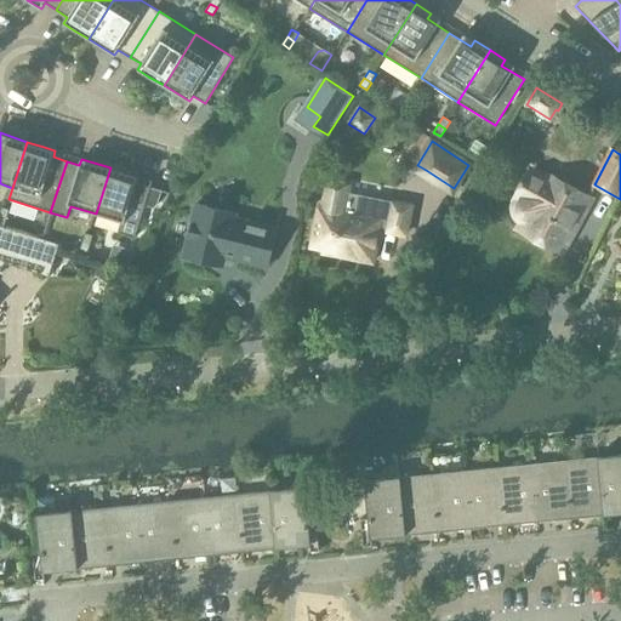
[(96,214),(121,222),(118,233),(135,238),(144,205),(154,209),(158,203),(161,191),(137,183),(138,176),(110,167),(96,214)]
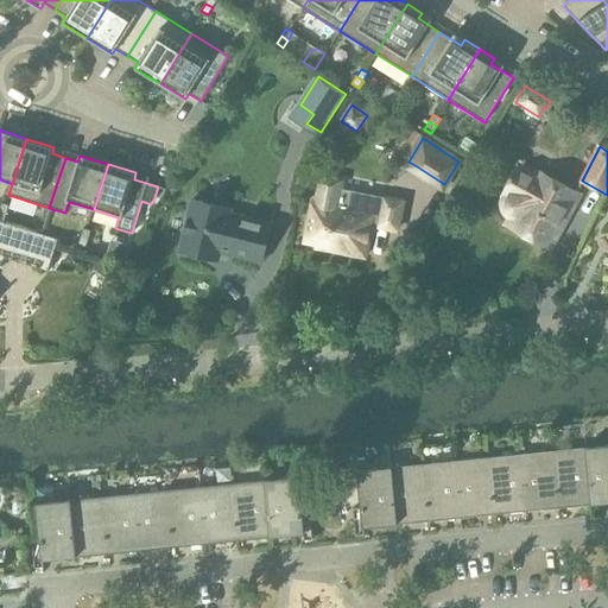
[(510,215),(511,216),(507,223),(551,248),(580,195),(536,171),(533,175),(519,168),(505,195),(504,197),(504,200),(502,202),(504,204),(504,207),(505,209),(506,211),(507,214),(510,215)]
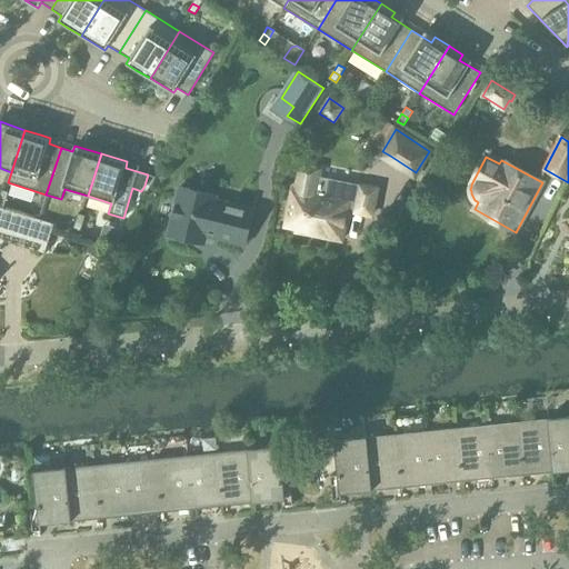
[(293,189),(286,226),(318,232),(319,232),(319,236),(341,240),(348,210),(355,211),(353,211),(371,216),(377,188),(359,185),(359,186),(320,178),(322,168),(301,163),(297,185),(296,189),(293,189)]
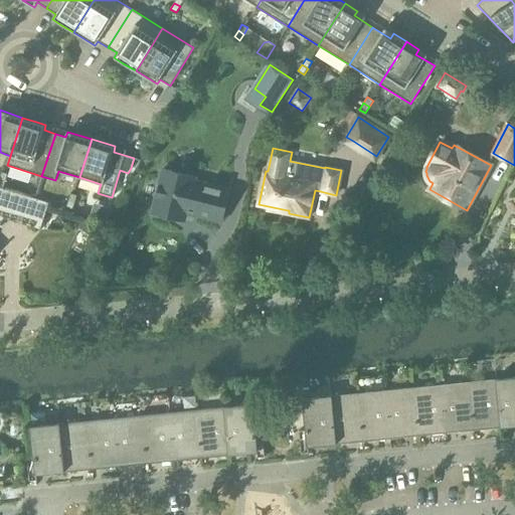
[(229,190),(194,181),(195,177),(163,169),(152,212),(160,214),(163,217),(166,219),(169,220),(172,220),(176,218),(184,220),(186,212),(221,221),(229,190)]
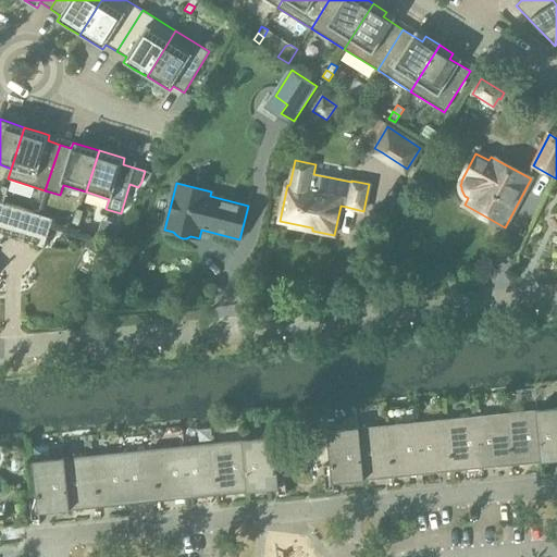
[(2,186),(0,190),(0,193),(7,196),(9,188),(2,186)]
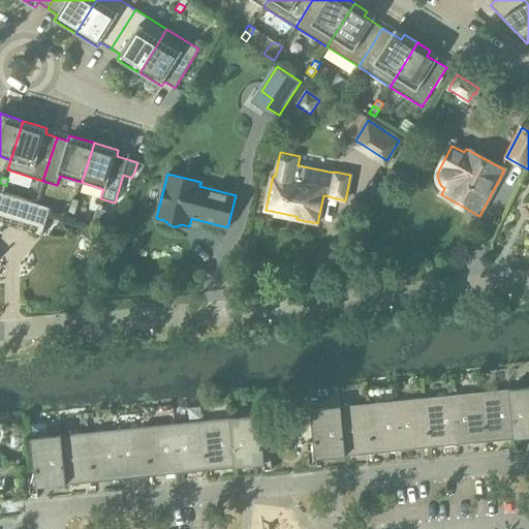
[(0,208),(12,195),(4,192),(0,191),(0,208)]
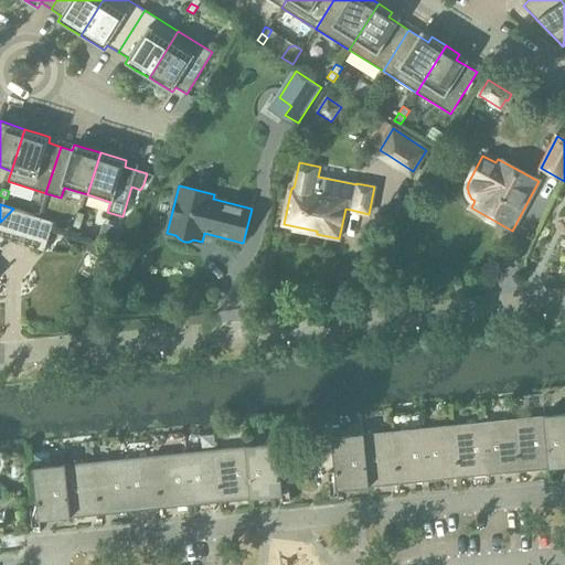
[(0,244),(4,240),(44,252),(54,222),(13,209),(0,222),(0,244)]
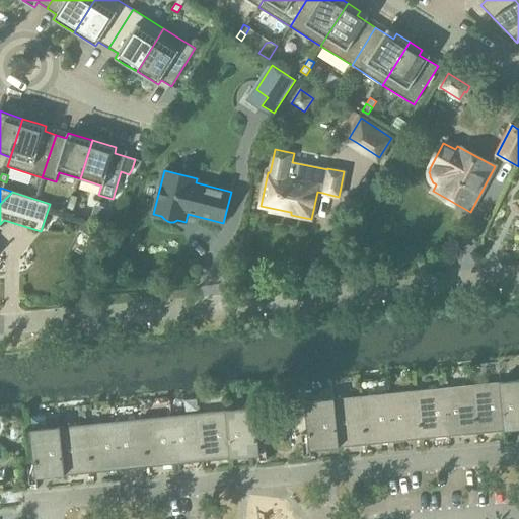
[(71,195),(69,203),(76,205),(78,197),(71,195)]
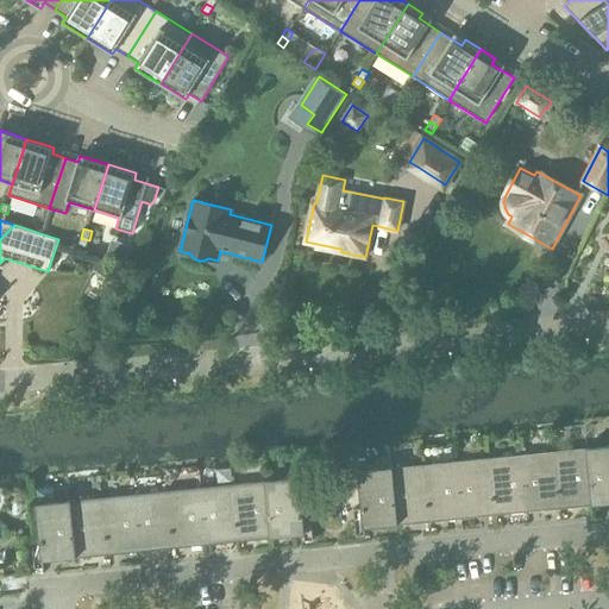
[(86,249),(89,240),(81,238),(79,246),(86,249)]
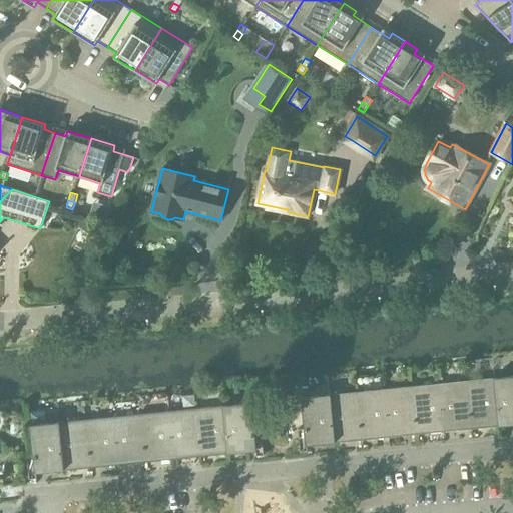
[(90,213),(104,218),(110,208),(94,202),(90,213)]
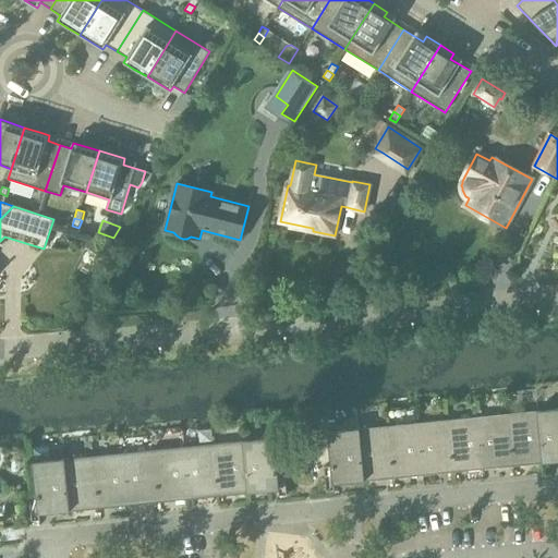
[(557,408),(538,411),(543,462),(557,461),(557,408)]
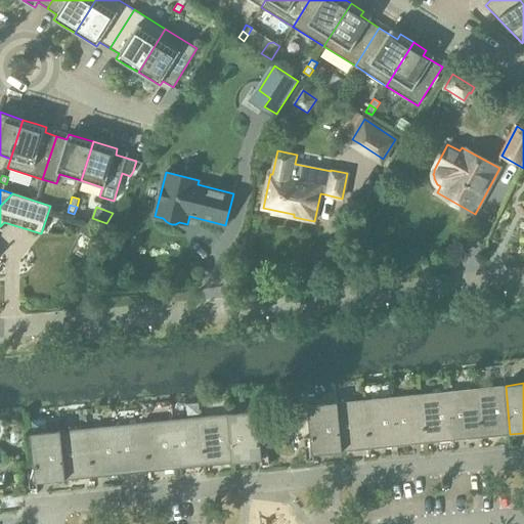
[(482,437),(510,434),(506,386),(477,389),(482,437)]
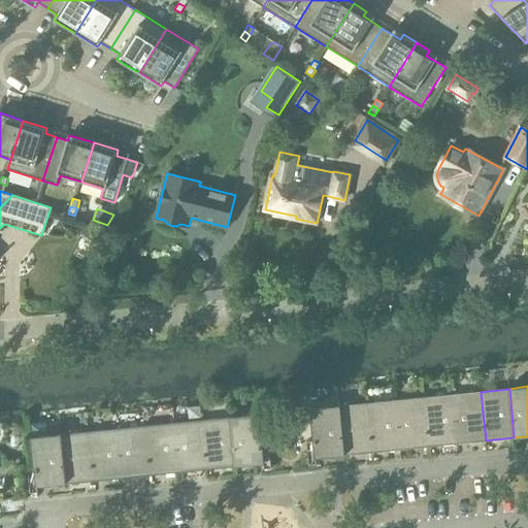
[(457,443),(486,440),(481,392),(456,394),(453,394),(457,443)]
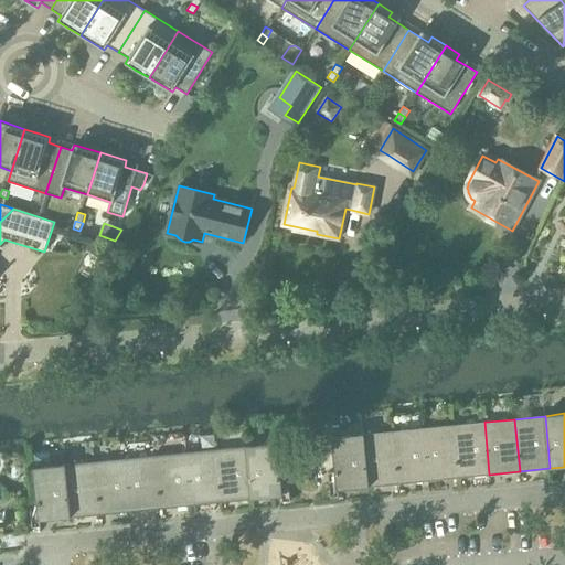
[(459,478),(489,475),(484,422),(483,422),(479,423),(454,425),(459,478)]
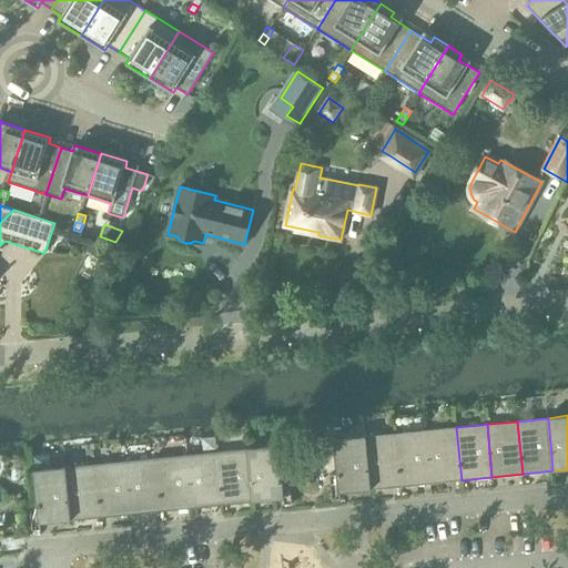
[(432,484),(462,480),(456,427),(426,430),(432,484)]
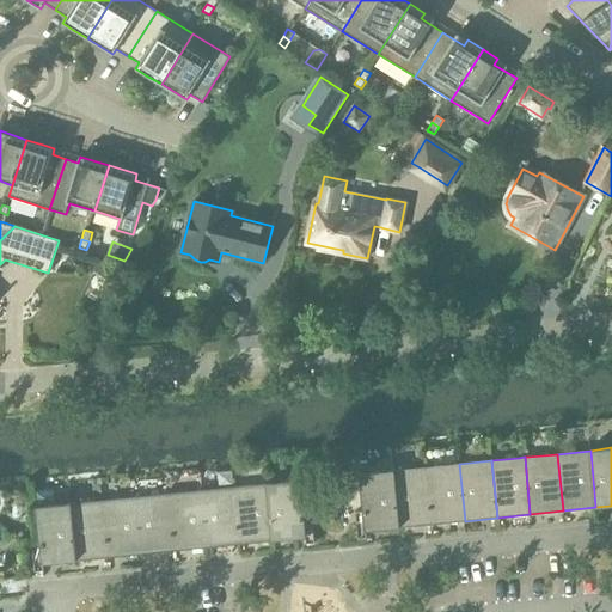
[(432,524),(465,521),(459,464),(426,467),(432,524)]
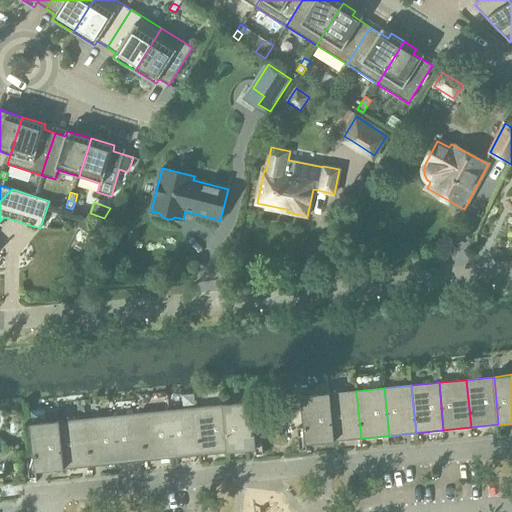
[(334,441),(361,438),(356,391),(329,394),(334,441)]
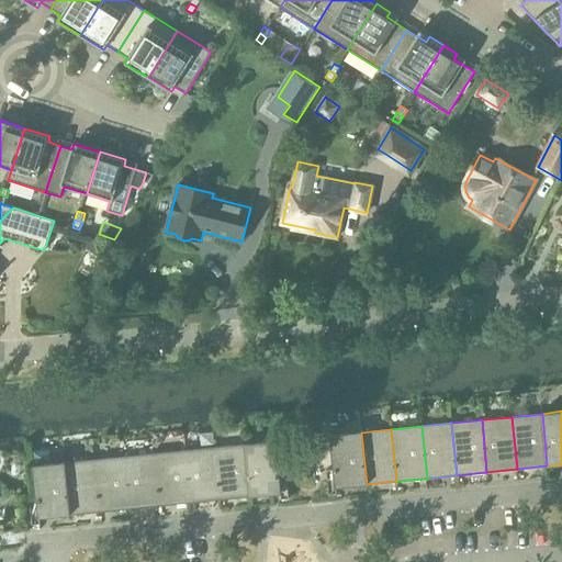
[(336,487),(367,484),(361,433),(330,435),(334,469),(326,470),(329,494),(336,493),(336,487)]
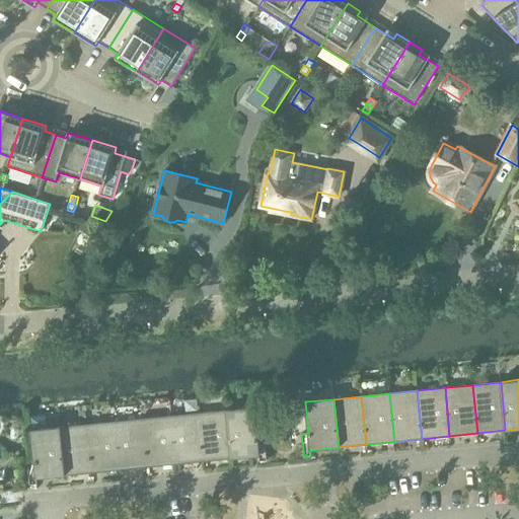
[(204,461),(231,458),(226,410),(225,411),(224,401),(212,402),(213,412),(199,413),(204,461)]
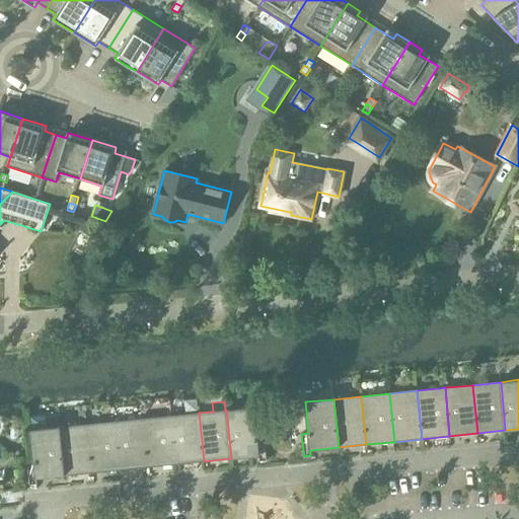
[(254,408),(226,410),(231,458),(260,455),(261,460),(267,459),(265,437),(257,438),(254,408)]
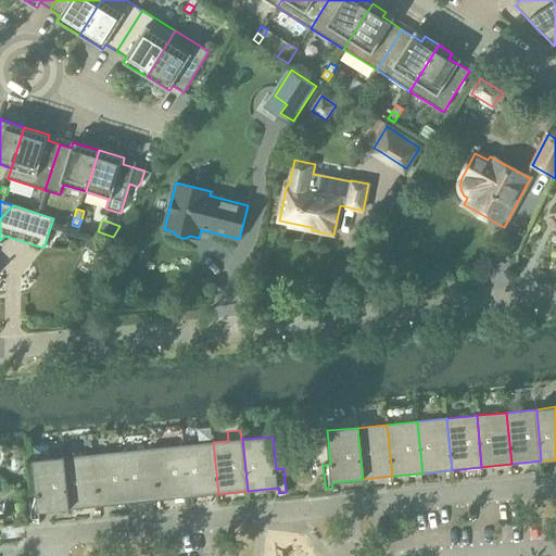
[(188,497),(218,494),(213,442),(182,445),(188,497)]
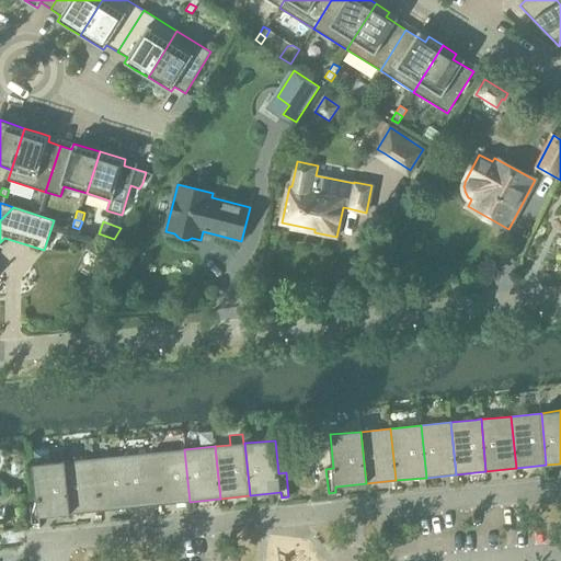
[(184,449),(155,453),(160,505),(190,502),(184,449)]
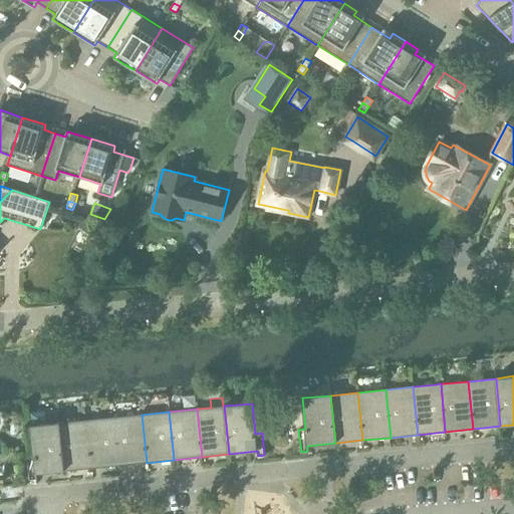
[(118,465),(147,463),(142,415),(113,418),(118,465)]
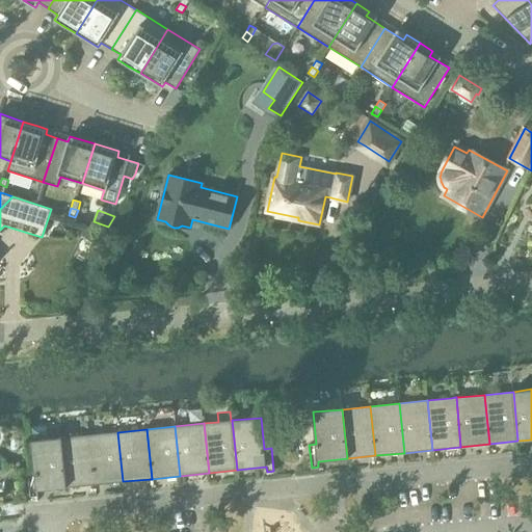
[(117,432),(89,434),(95,484),(123,481),(117,432)]
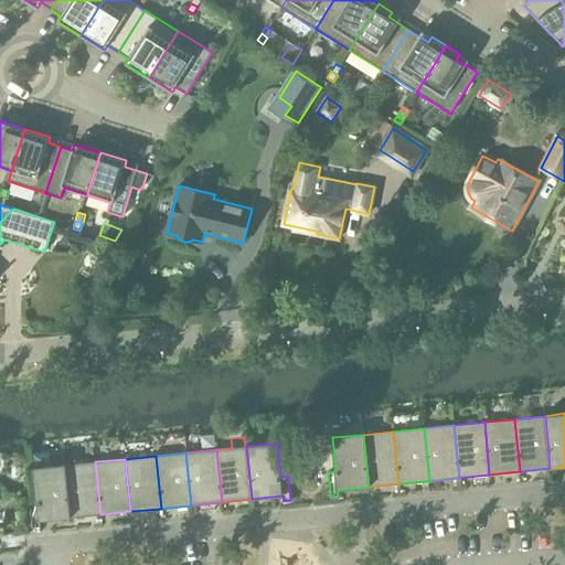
[(70,518),(100,514),(95,461),(64,465),(70,518)]
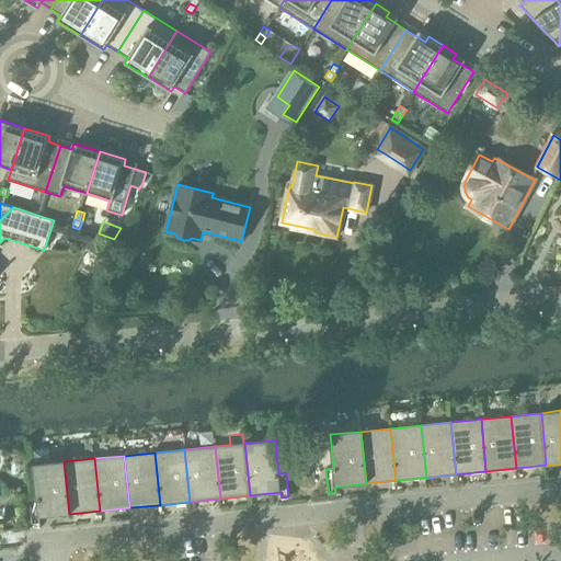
[(39,517),(69,514),(64,461),(33,465),(37,499),(30,499),(32,524),(39,523),(39,517)]
